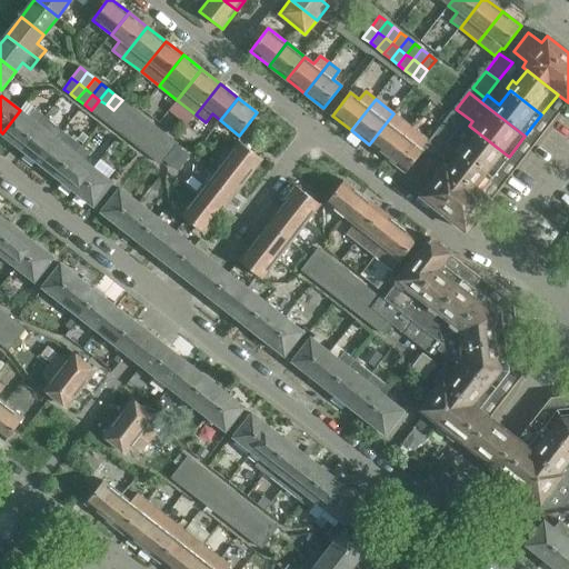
[(98,116),(107,105),(99,100),(91,110),(98,116)]
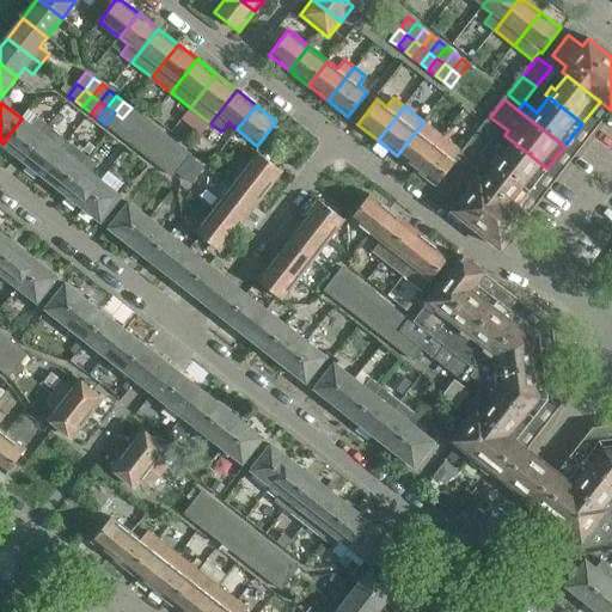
[(129,124),(139,114),(132,108),(122,118),(129,124)]
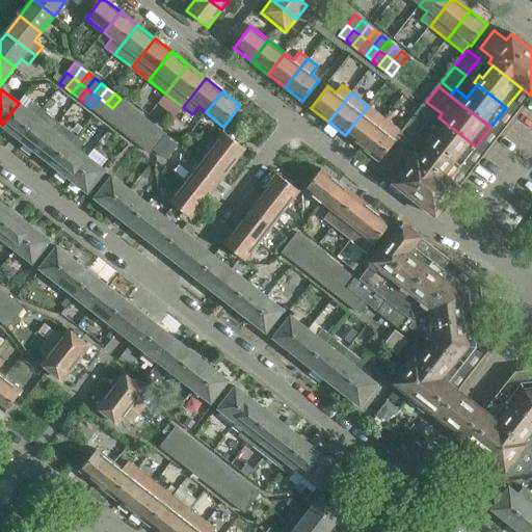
[(98,113),(106,103),(100,98),(91,108),(98,113)]
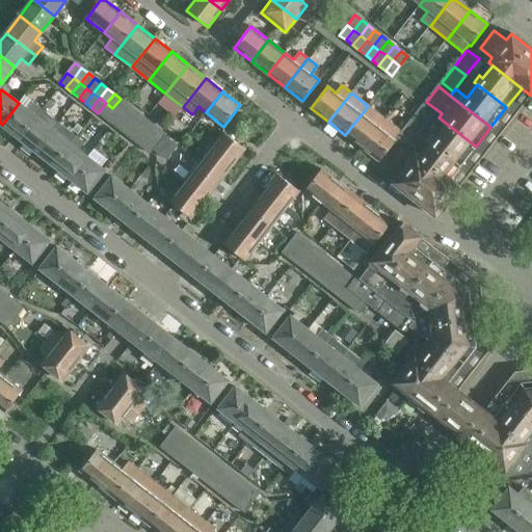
[(120,113),(127,104),(121,99),(112,108),(120,113)]
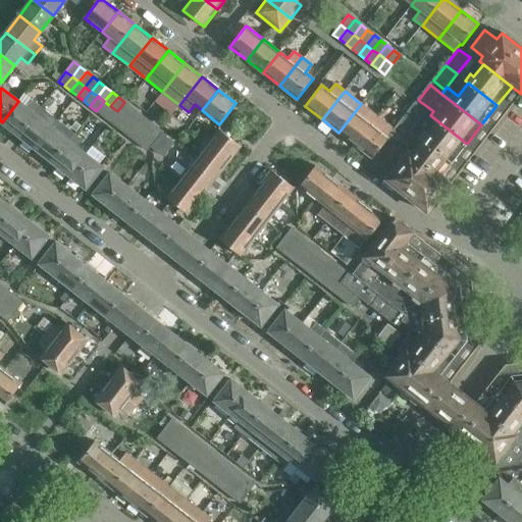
[(18,136),(41,107),(32,100),(27,107),(18,101),(2,122),(18,136)]
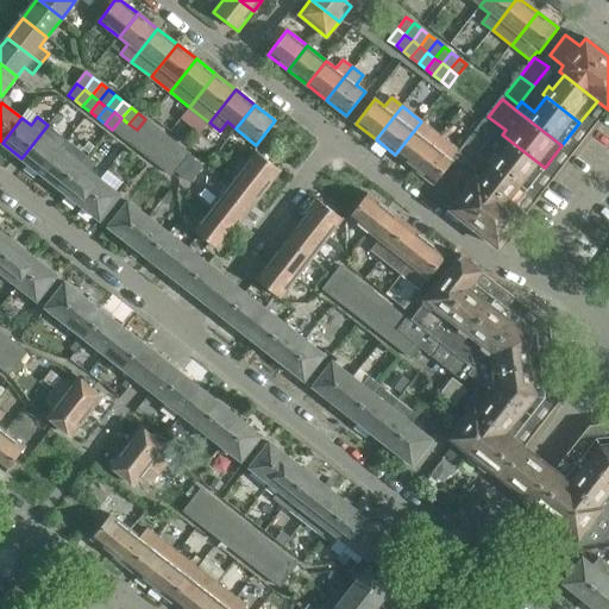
[(120,136),(129,124),(121,118),(112,130),(120,136)]
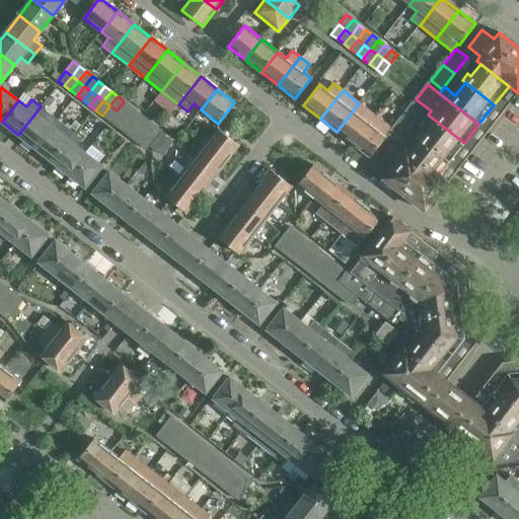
[(123,116),(131,106),(124,101),(117,110),(123,116)]
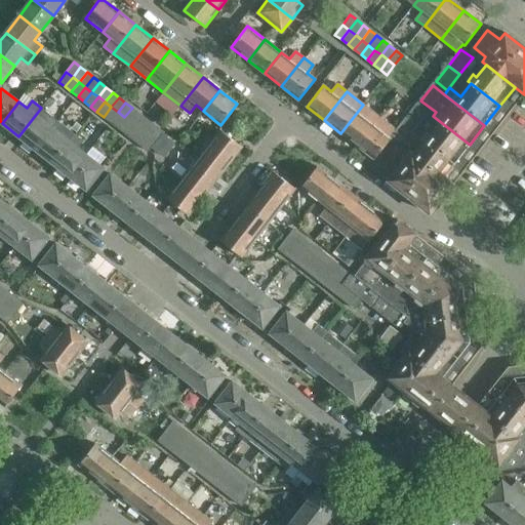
[(470,145),(433,116),(417,104),(405,120),(416,129),(414,132),(426,142),(454,164),(470,145)]
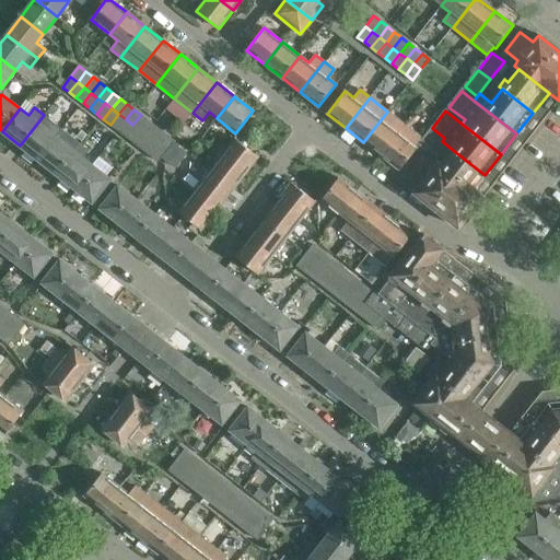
[(381,155),(405,125),(387,112),(363,142),(381,155)]
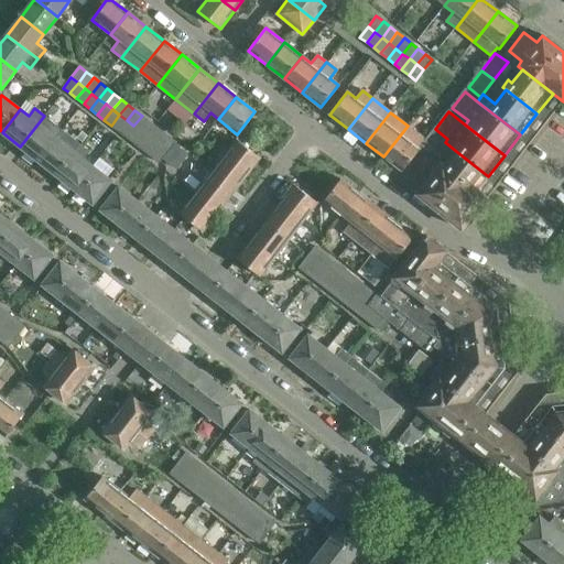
[(118,131),(127,120),(119,115),(111,126),(118,131)]
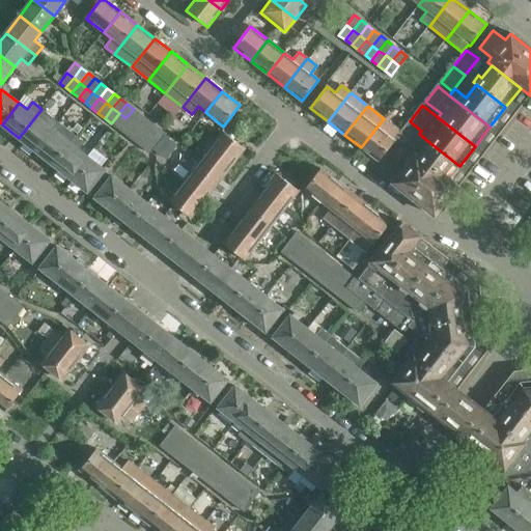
[(36,151),(59,122),(42,109),(19,138),(36,151)]
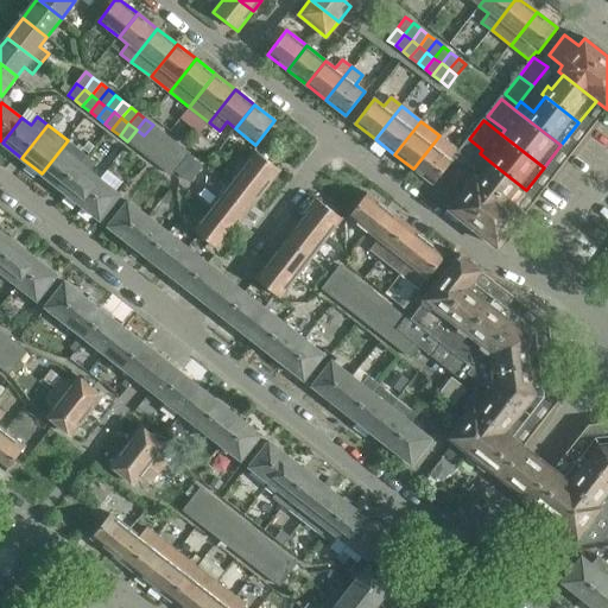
[(151,141),(160,130),(153,125),(144,135),(151,141)]
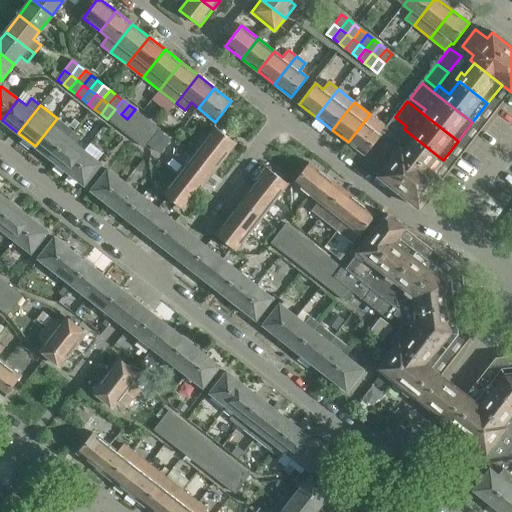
[(113,124),(121,114),(115,109),(107,119),(113,124)]
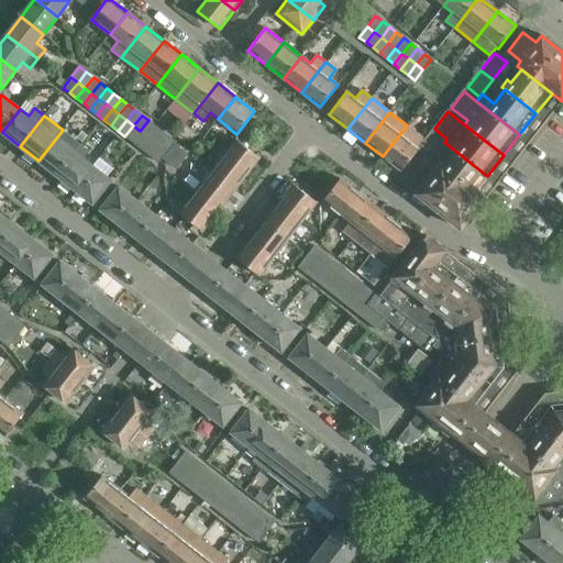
[(147,136),(155,125),(148,120),(140,131),(147,136)]
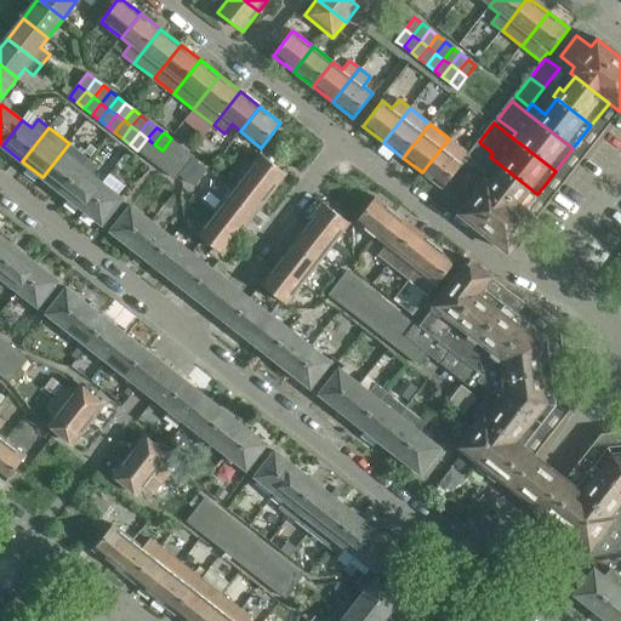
[(146,157),(154,144),(147,138),(137,151),(146,157)]
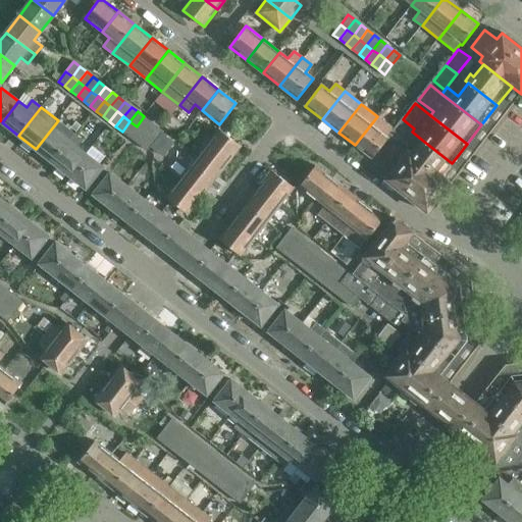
[(143,132),(150,121),(144,116),(137,126),(143,132)]
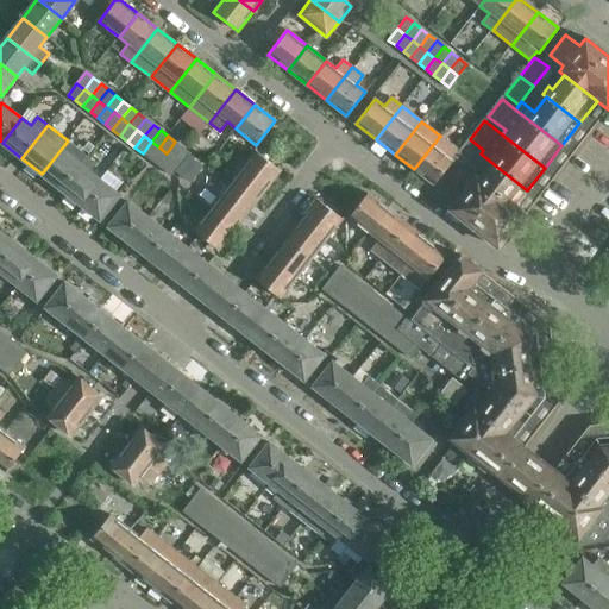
[(453,161),(452,159),(458,150),(440,136),(414,169),(434,184),(453,161)]
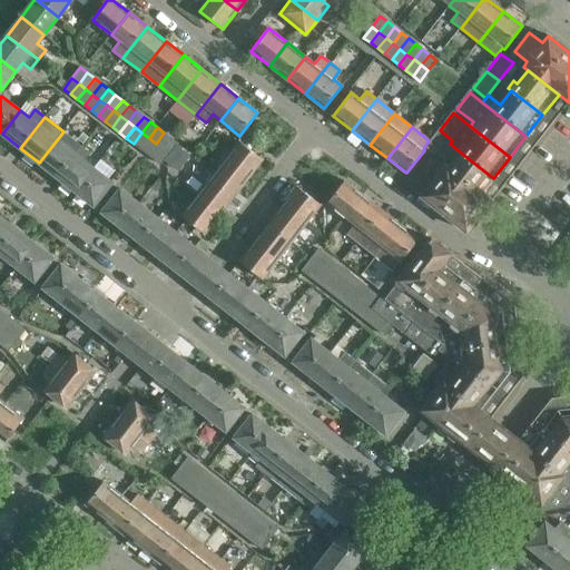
[(440,157),(450,144),(452,140),(440,130),(426,146),(440,157)]
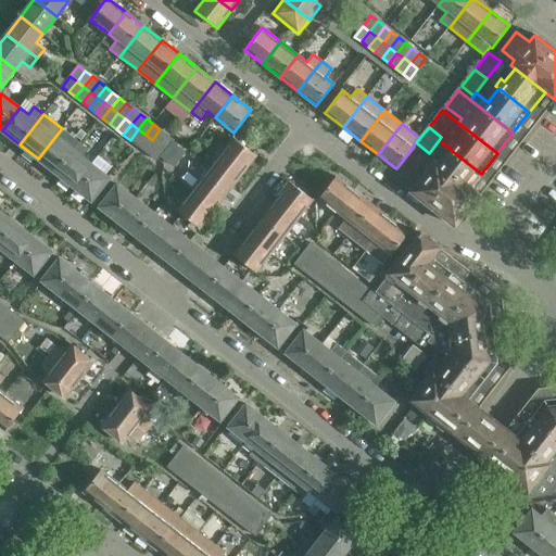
[(55,172),(79,141),(62,128),(38,159),(55,172)]
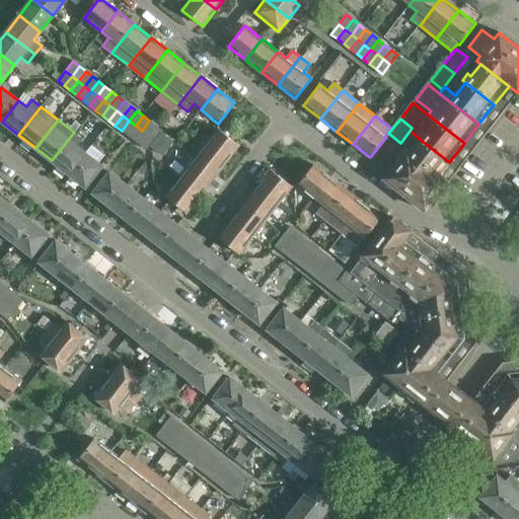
[(128,136),(136,126),(129,121),(122,131),(128,136)]
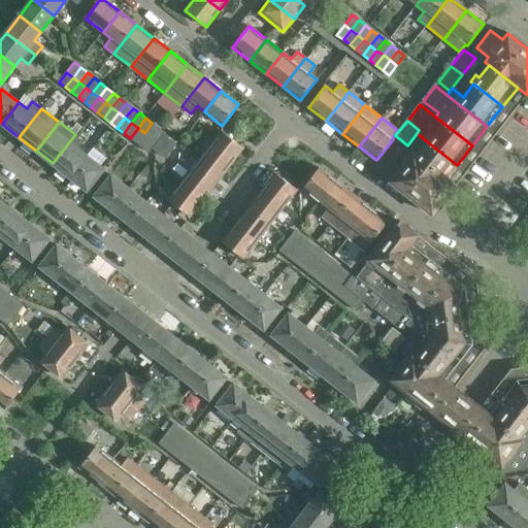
[(151,138),(159,128),(152,123),(144,133),(151,138)]
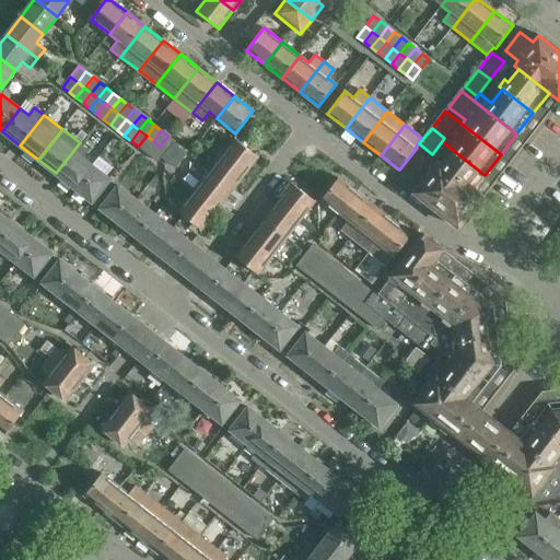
[(144,152),(153,141),(147,136),(138,147),(144,152)]
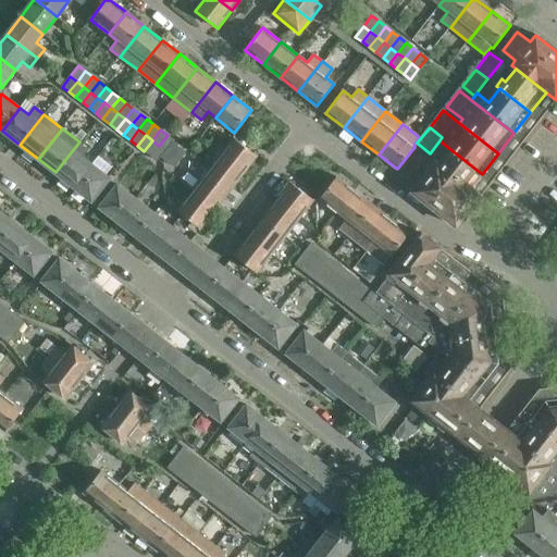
[(165,151),(174,140),(168,135),(159,146),(165,151)]
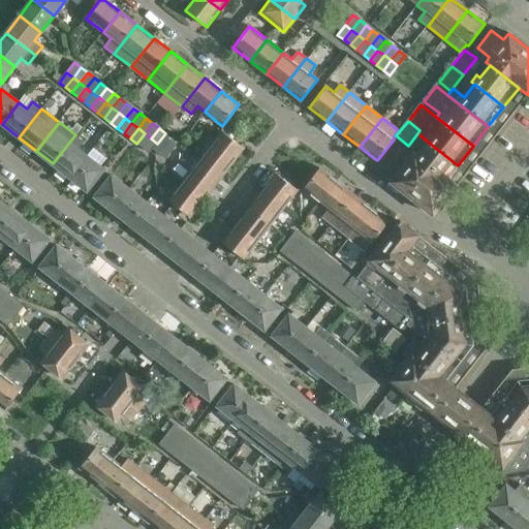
[(224,174),(244,148),(223,131),(203,157),(224,174)]
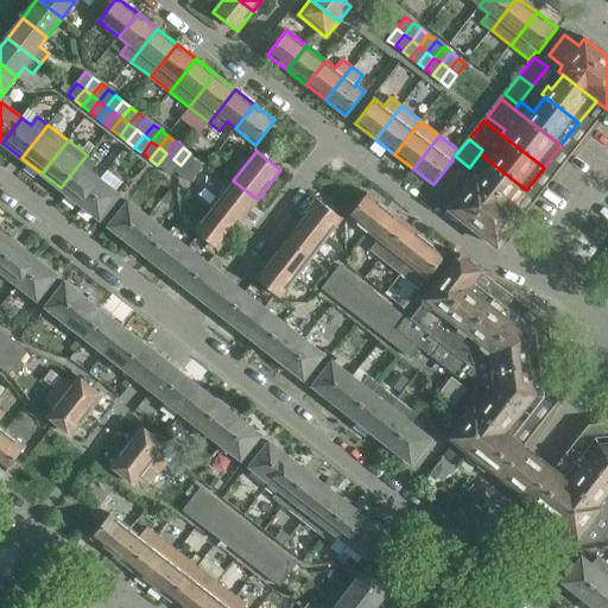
[(165,171),(173,159),(166,153),(157,165),(165,171)]
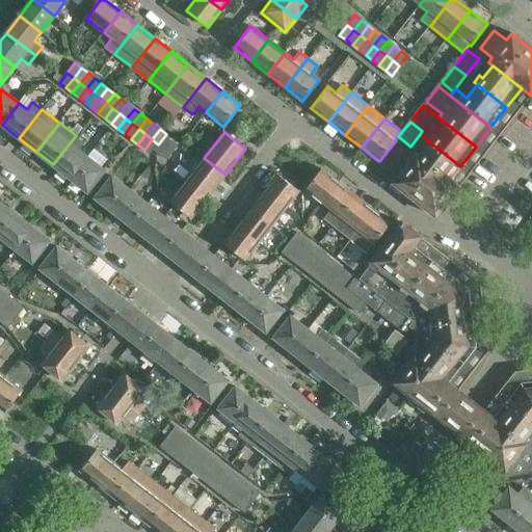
[(71,178),(87,157),(79,151),(85,142),(76,135),(53,164),(71,178)]
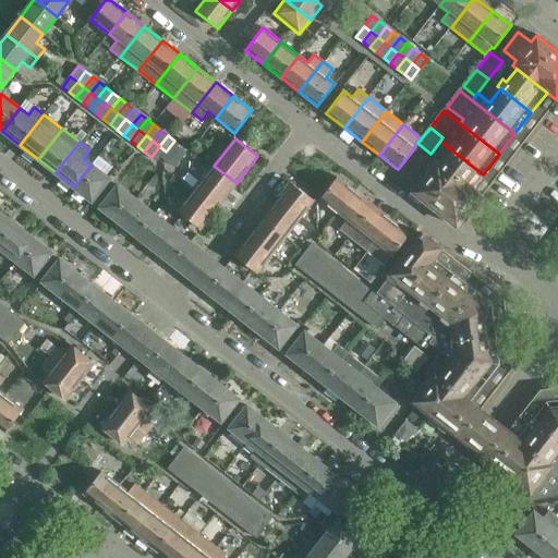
[(158,162),(166,152),(159,146),(152,157),(158,162)]
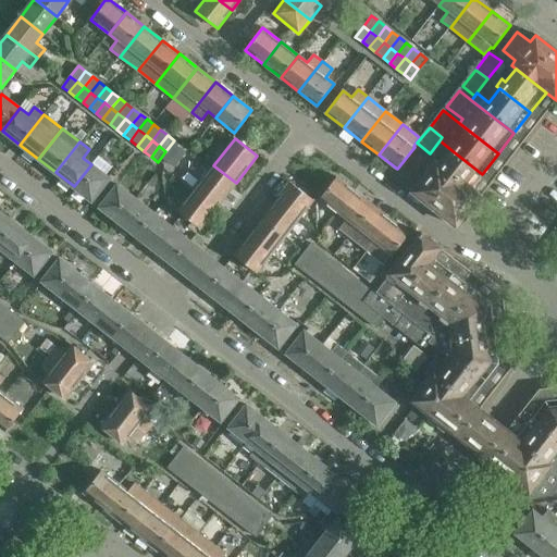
[(482,174),(452,150),(441,164),(436,161),(434,164),(431,168),(466,195),(471,188),(482,174)]
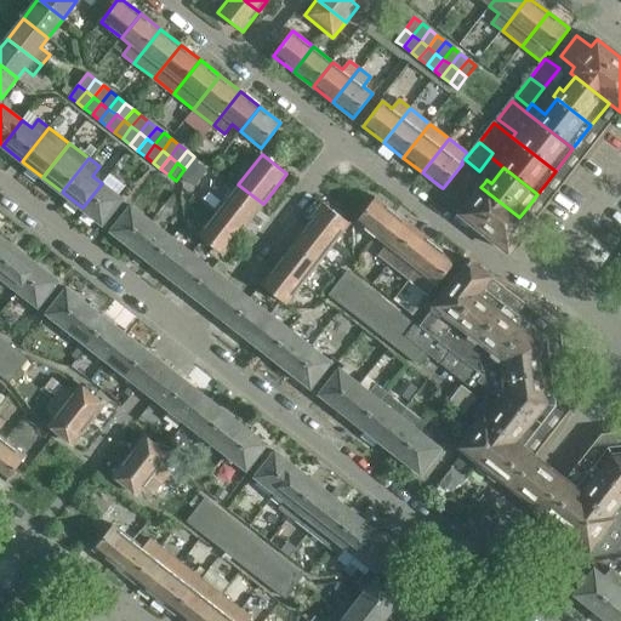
[(519,217),(480,187),(484,183),(469,172),(451,195),(466,206),(460,214),(510,252),(536,218),(525,210),(519,217)]
